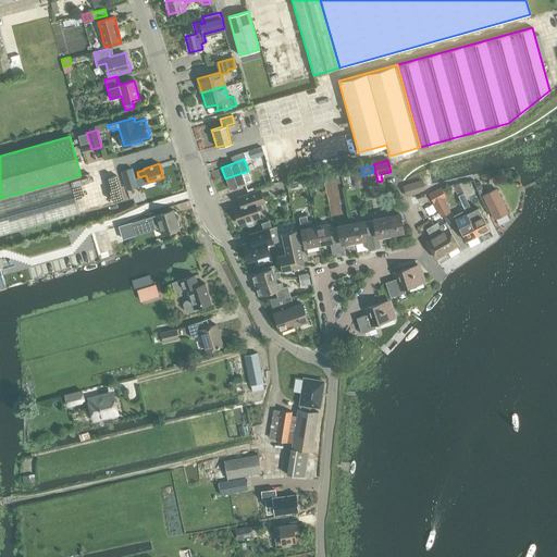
[(126,189),(137,186),(132,168),(121,172),(126,189)]
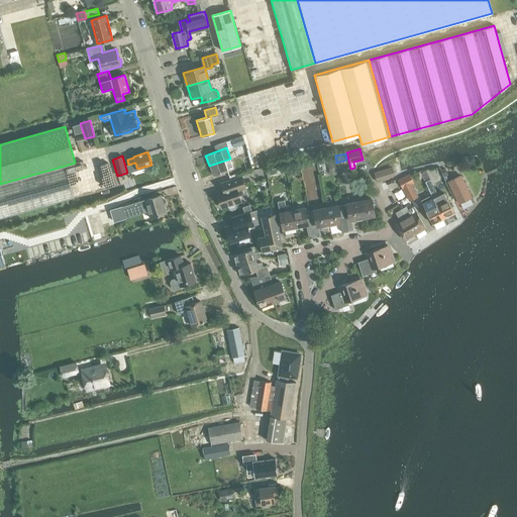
[(335,168),(333,156),(326,157),(328,169),(335,168)]
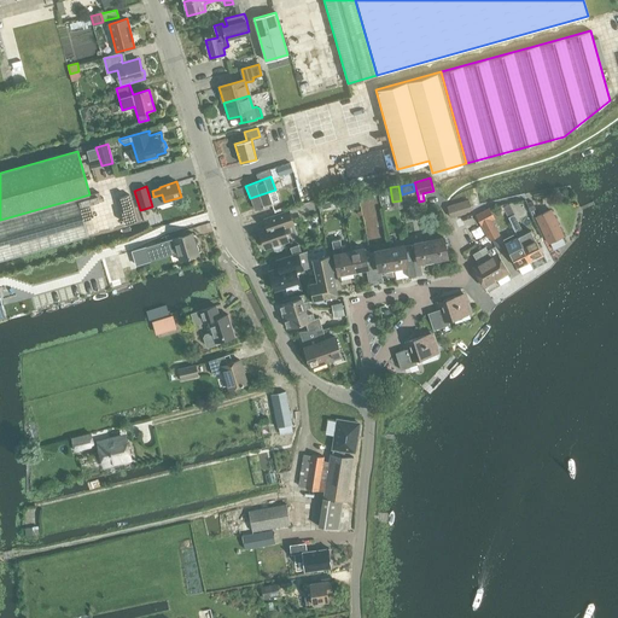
[(275,190),(250,198),(255,211),(273,205),(277,213),(295,207),(291,198),(281,202),(278,190),(275,190)]
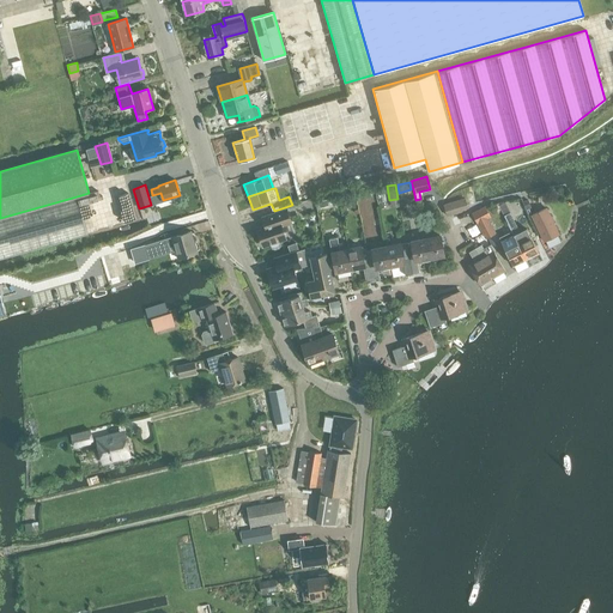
[(0,258),(87,234),(77,196),(0,218),(0,258)]
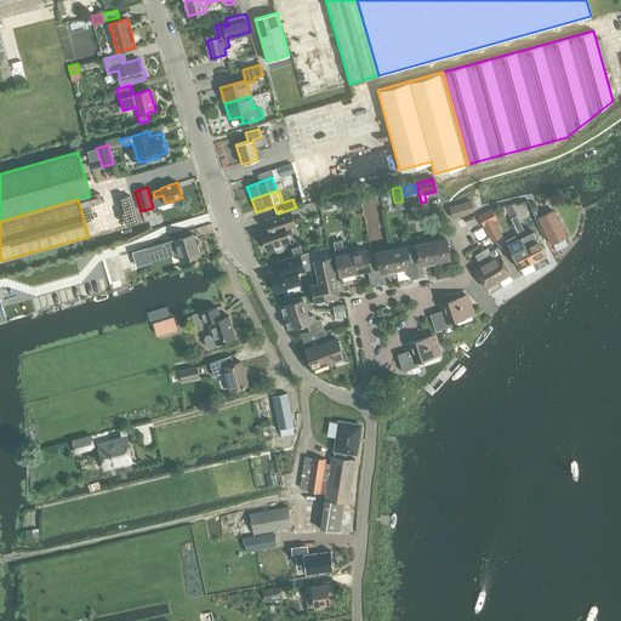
[(474,210),(471,200),(459,205),(463,215),(468,214),(467,211),(474,210)]
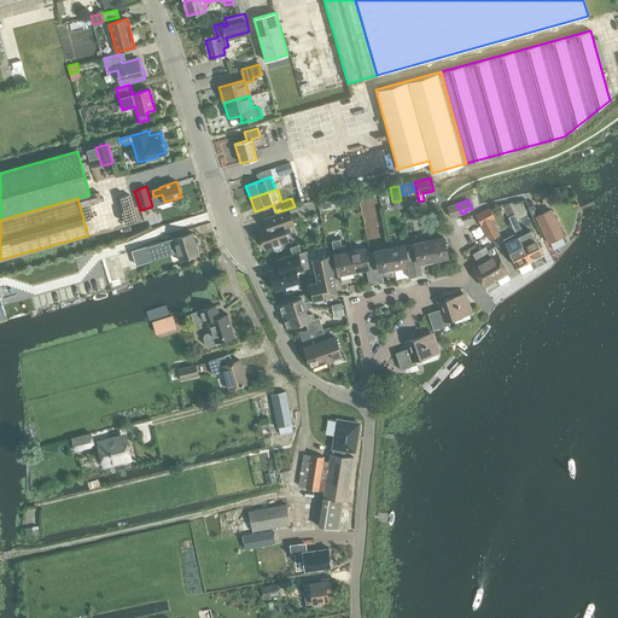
[(509,203),(503,207),(508,216),(514,213),(509,203)]
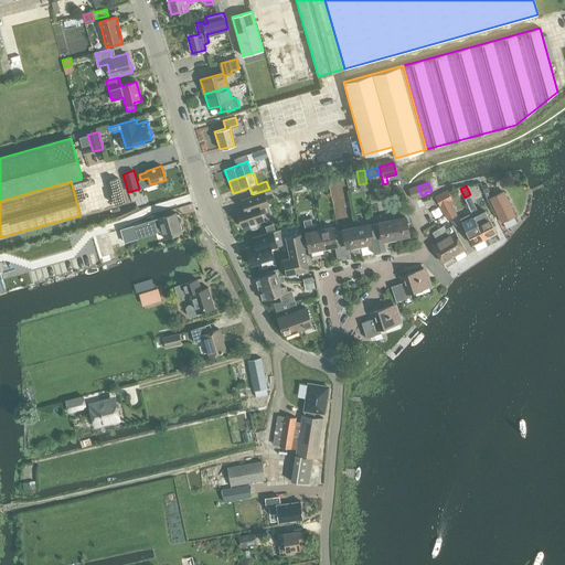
[(412,199),(422,195),(417,187),(408,189),(412,199)]
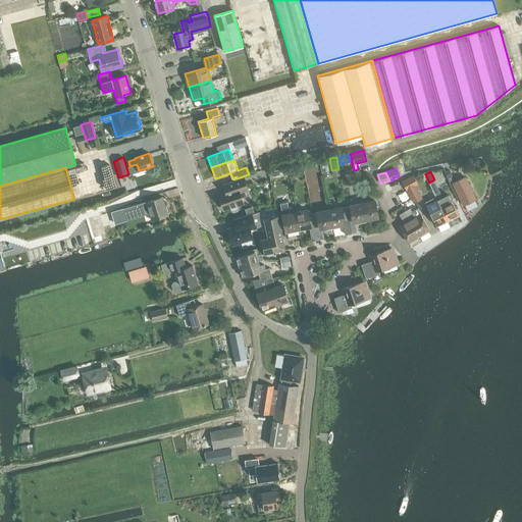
[(417,185),(412,175),(402,181),(413,203),(421,198),(415,186),(417,185)]
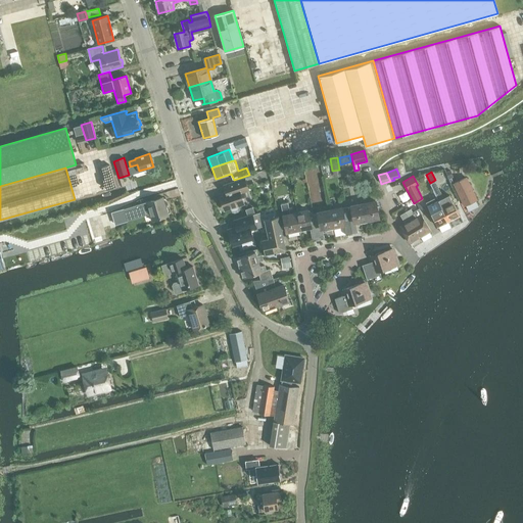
[(226,192),(220,194),(225,209),(231,207),(232,208),(233,209),(237,208),(238,206),(237,205),(244,202),(242,197),(246,196),(244,191),(248,189),(244,178),(229,184),(223,186),(226,192)]
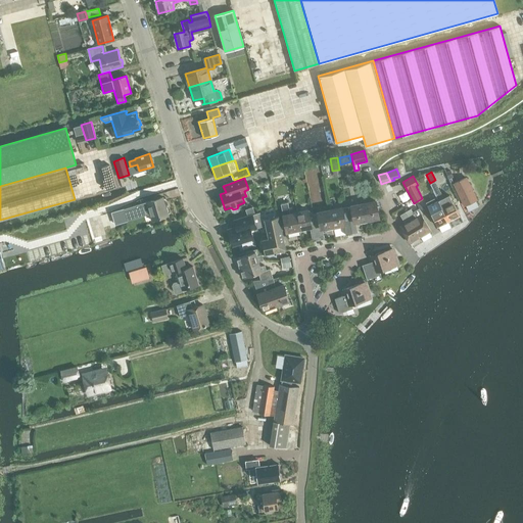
[(465,178),(453,183),(464,205),(465,204),(468,210),(478,205),(475,200),(476,199),(465,178)]
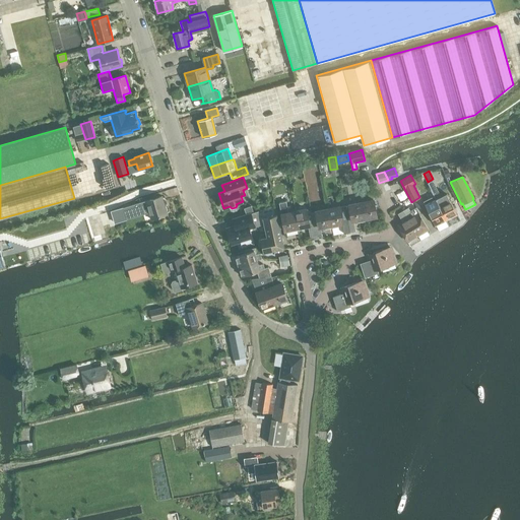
[(432,181),(428,183),(431,189),(435,197),(446,219),(456,214),(449,199),(446,194),(440,197),(432,181)]
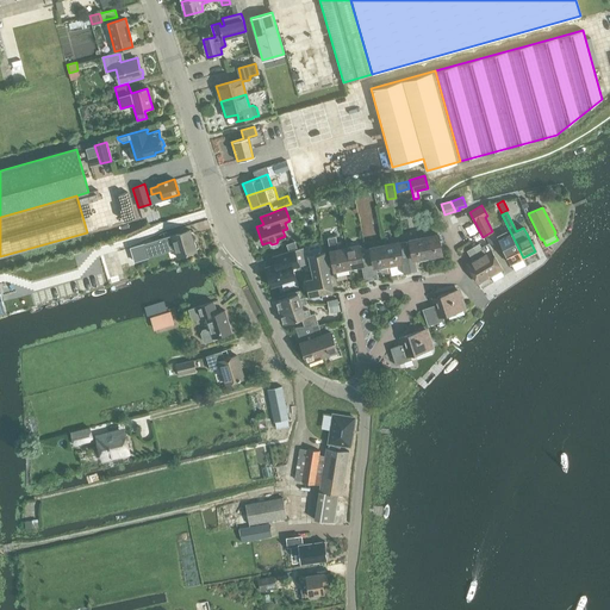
[(144,243),(131,248),(135,261),(149,257),(148,253),(174,244),(178,257),(197,251),(197,249),(197,248),(195,243),(194,242),(190,229),(144,243)]
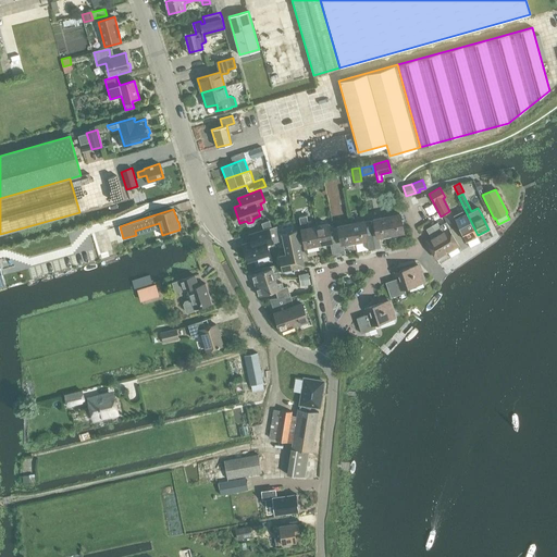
[(466,211),(454,218),(466,240),(467,240),(470,247),(481,242),(478,235),(466,211)]
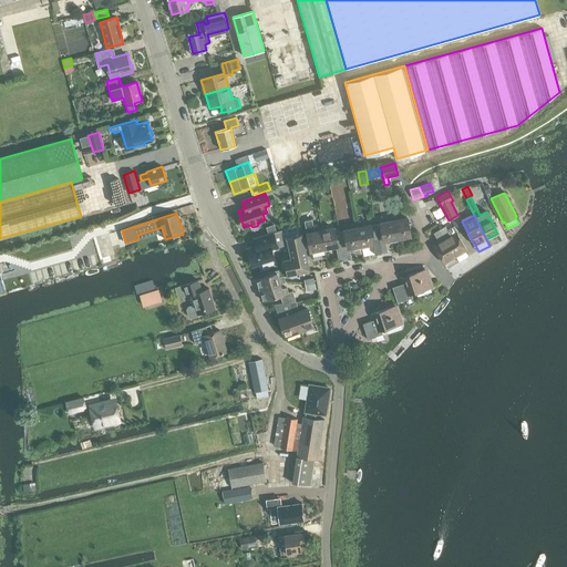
[(406,218),(393,220),(397,237),(410,234),(406,218)]
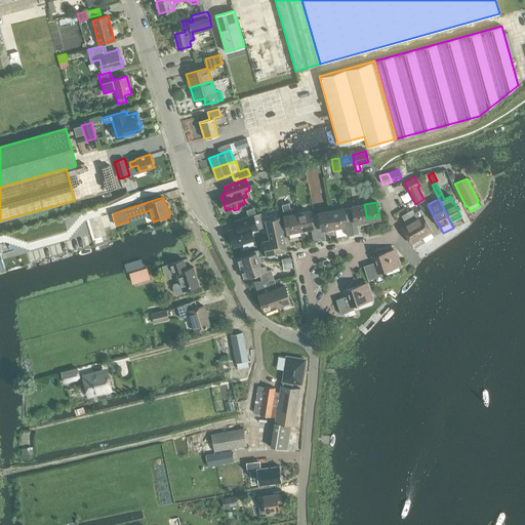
[(284,217),(287,233),(298,231),(295,212),(291,213),(289,203),(282,204),(284,217)]
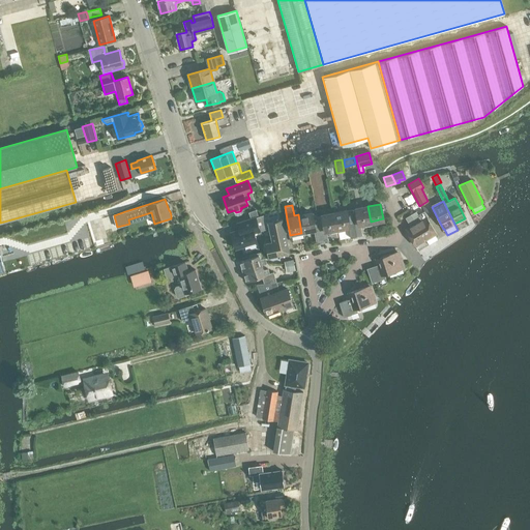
[(371,222),(367,206),(351,210),(356,236),(362,235),(360,224),(371,222)]
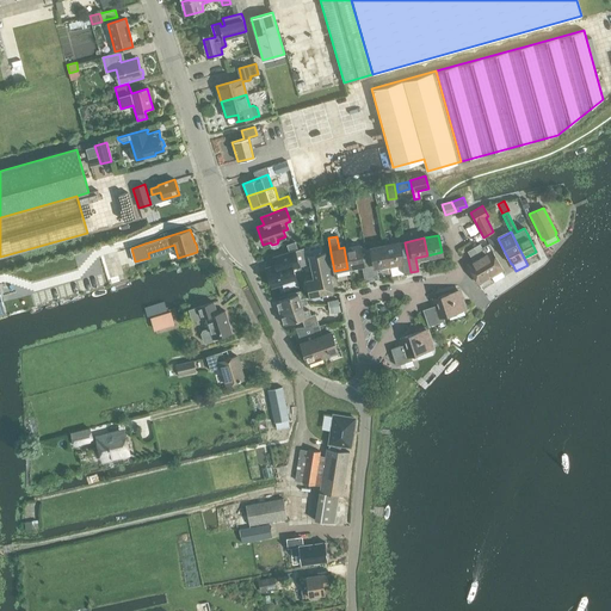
[(405,242),(384,246),(388,264),(389,266),(389,267),(401,265),(403,273),(411,272),(405,242)]
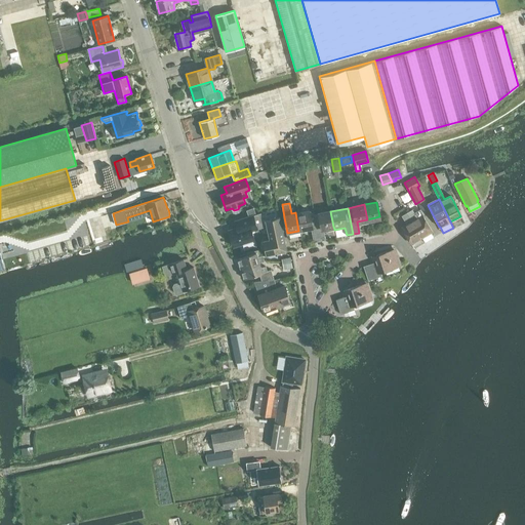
[(412,209),(406,212),(421,237),(425,242),(434,237),(431,232),(432,231),(423,215),(425,214),(420,208),(414,212),(412,209)]
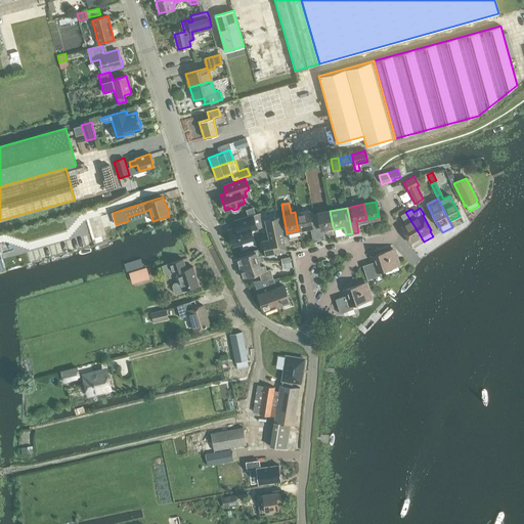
[(307,210),(295,212),(298,230),(310,227),(312,242),(318,241),(313,214),(308,215),(307,210)]
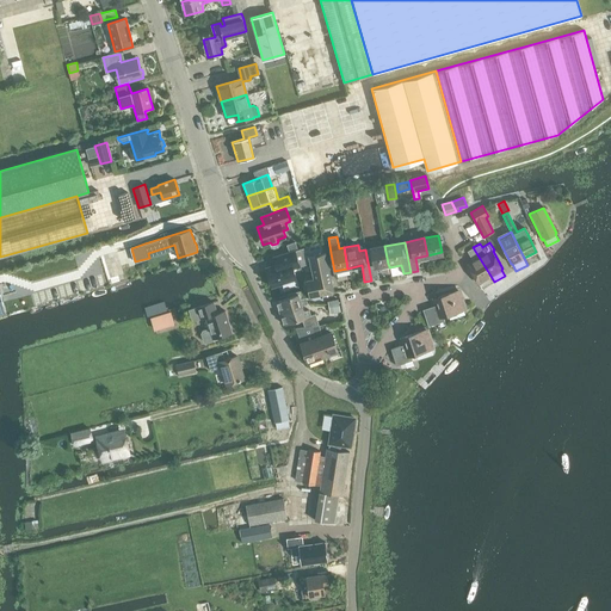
[(281,282),(295,277),(292,269),(292,267),(307,263),(304,246),(272,255),(275,264),(265,267),(270,285),(281,282)]
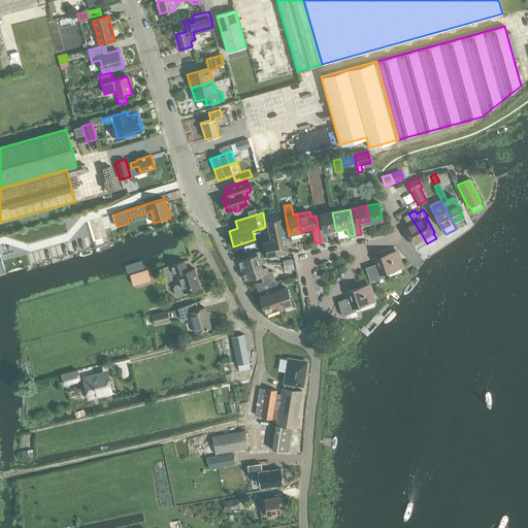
[(327,241),(325,230),(335,228),(332,212),(316,216),(321,242),(327,241)]
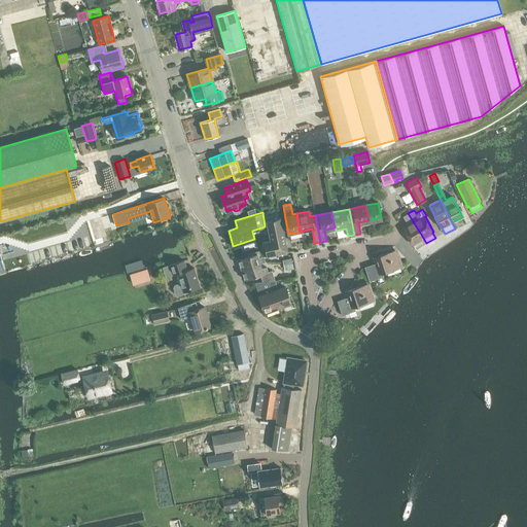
[(403,229),(413,244),(423,238),(408,213),(403,216),(409,225),(403,229)]
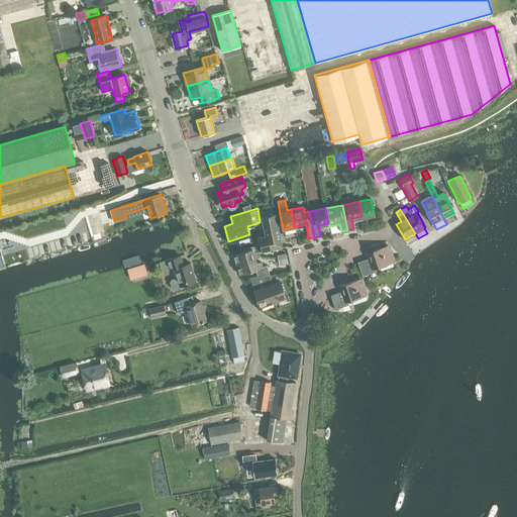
[(275,213),(262,216),(264,229),(278,227),(275,213)]
